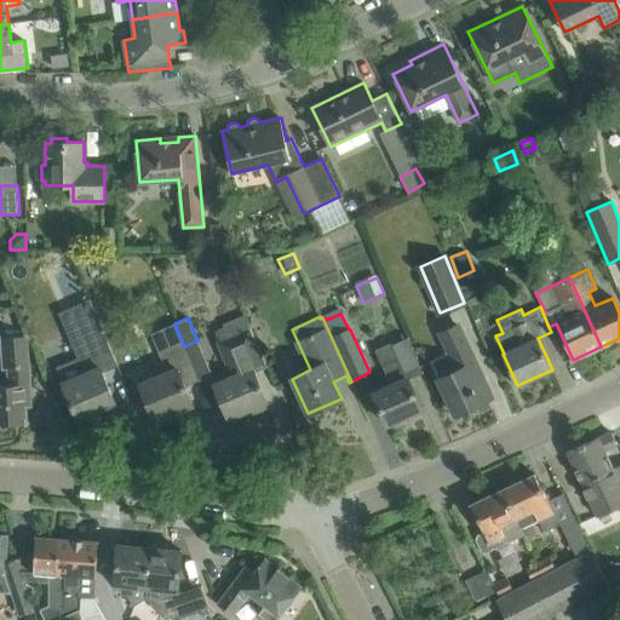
[(199,380),(189,355),(184,346),(174,323),(151,333),(167,371),(139,383),(155,420),(193,405),(185,386),(199,380)]
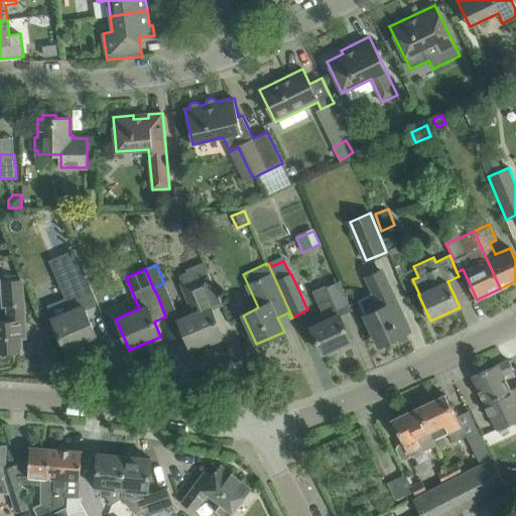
[(379,345),(409,331),(381,271),(368,277),(382,307),(365,315),(379,345)]
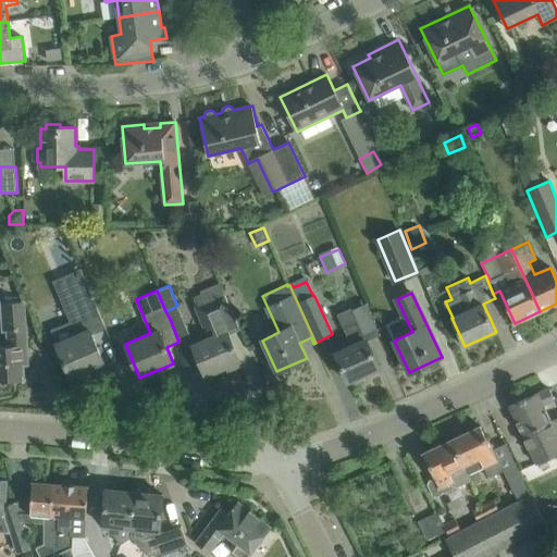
[(208,339),(194,346),(206,374),(239,360),(226,332),(238,326),(225,295),(197,307),(210,338),(208,339)]
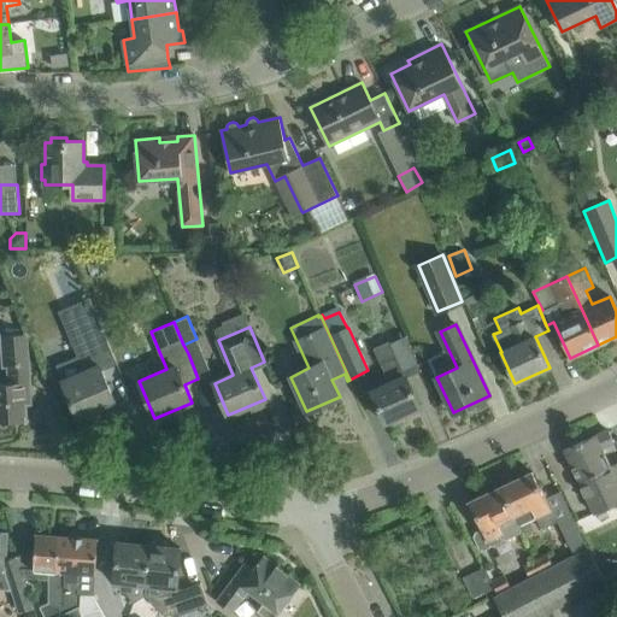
[(419,407),(404,372),(418,365),(406,335),(389,342),(388,340),(372,347),(382,365),(391,383),(371,392),(386,423),(419,407)]
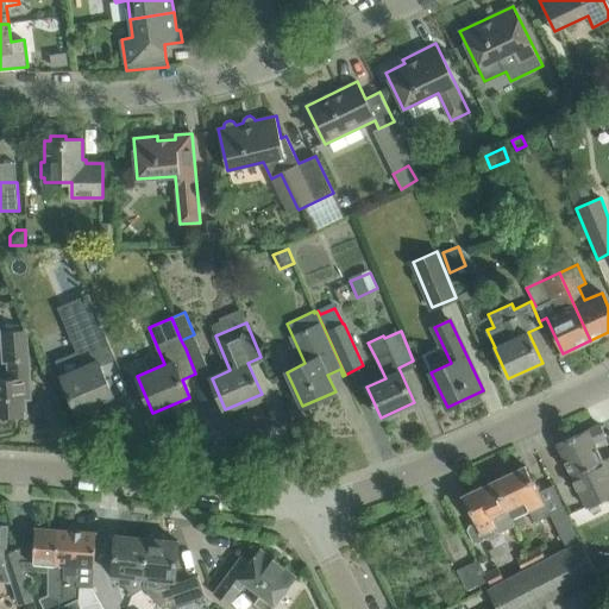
[(0,376),(0,416),(26,415),(25,399),(30,399),(26,333),(1,334),(2,359),(7,359),(8,376),(0,376)]
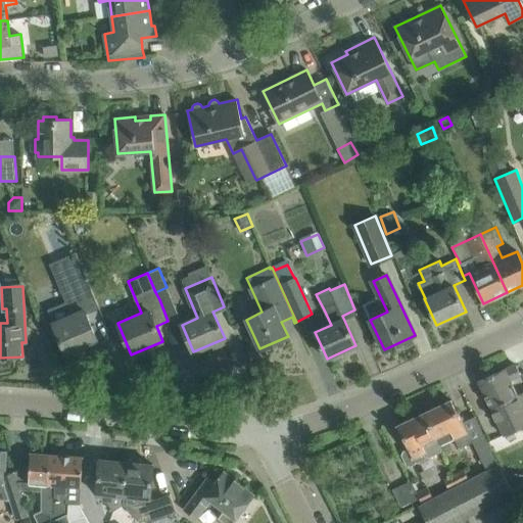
[(70,299),(47,308),(67,357),(99,343),(83,305),(96,299),(92,291),(70,299)]
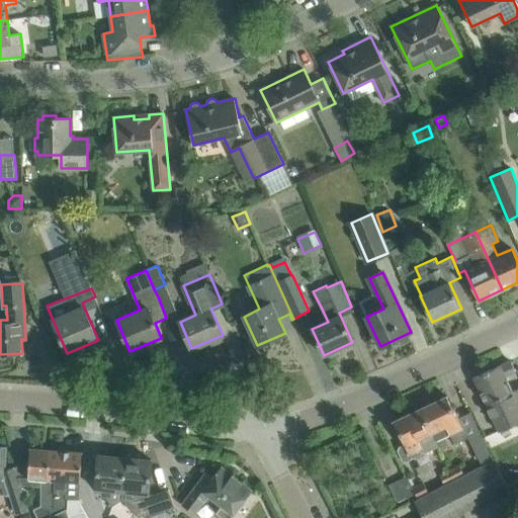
[(177,313),(169,292),(158,296),(166,318),(177,313)]
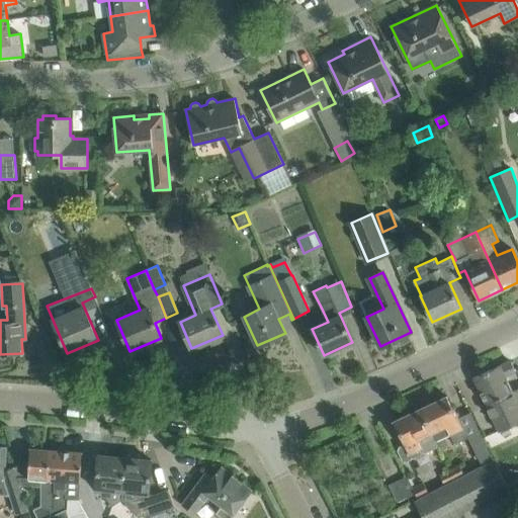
[(486,405),(512,392),(505,377),(516,372),(511,360),(473,378),(486,405)]
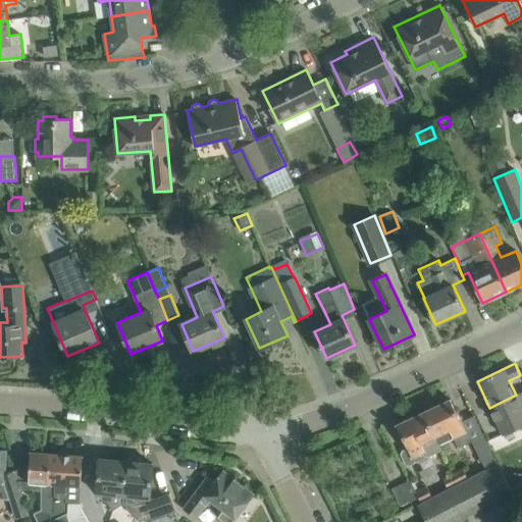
[(521,392),(516,395),(489,408),(502,434),(521,424),(521,392)]
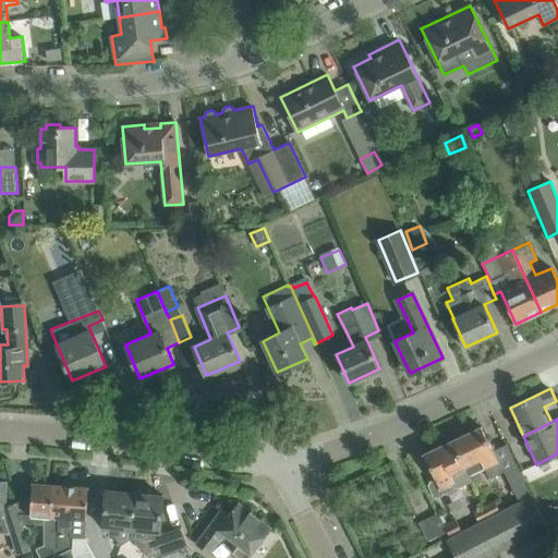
[(500,473),(496,463),(498,462),(482,426),(452,440),(471,481),(472,481),(470,475),(485,468),(489,478),(500,473)]
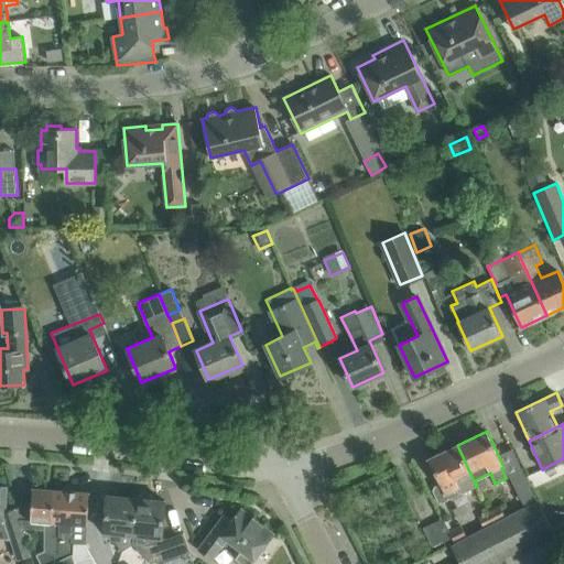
[(440,503),(476,486),(457,445),(429,459),(441,485),(433,488),(440,503)]
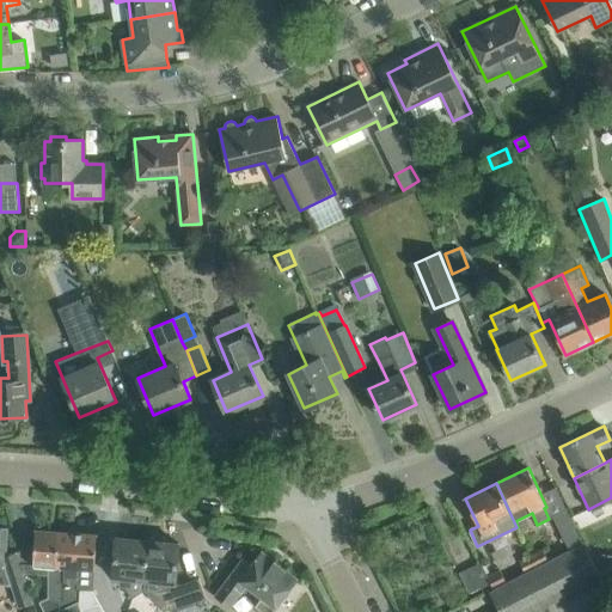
[(568,509),(552,516),(570,551),(583,544),(568,509)]
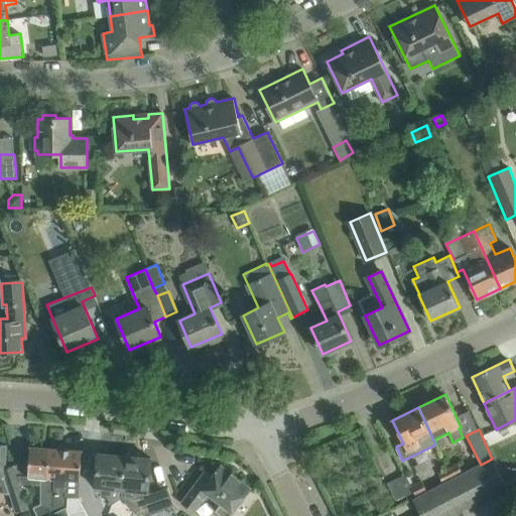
[(0,444),(0,474),(4,475),(6,481),(16,512),(28,508),(20,484),(14,466),(4,469),(6,445),(0,444)]
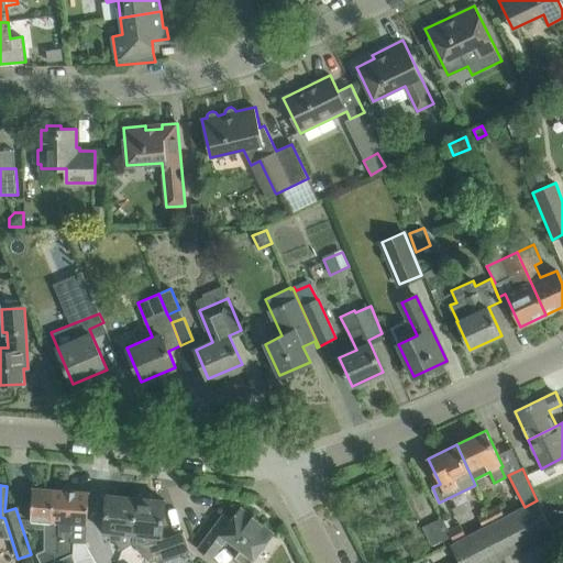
[(58,522),(61,490),(33,488),(30,521),(44,522),(45,550),(45,554),(58,554),(58,522)]
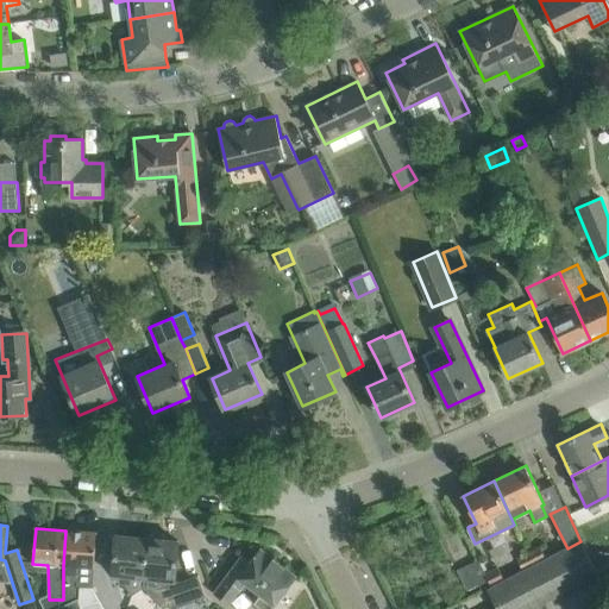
[(66,531),(63,565),(63,600),(81,600),(82,588),(92,589),(94,567),(96,532),(66,531)]
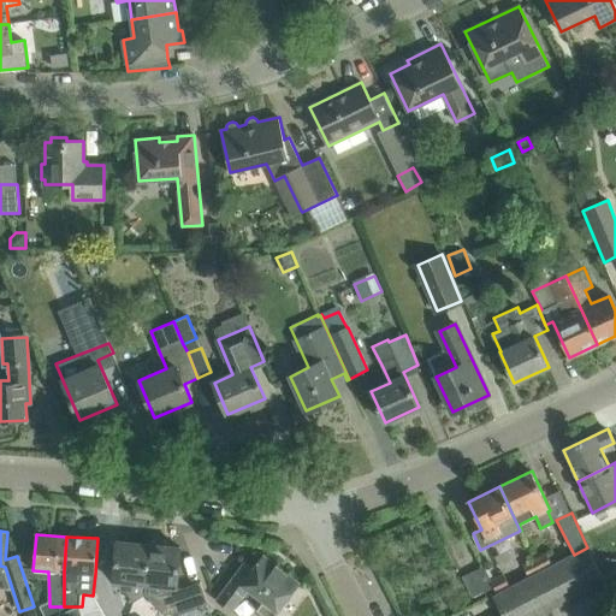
[(144,594),(149,544),(118,540),(114,581),(122,592),(126,592),(134,603),(144,594)]
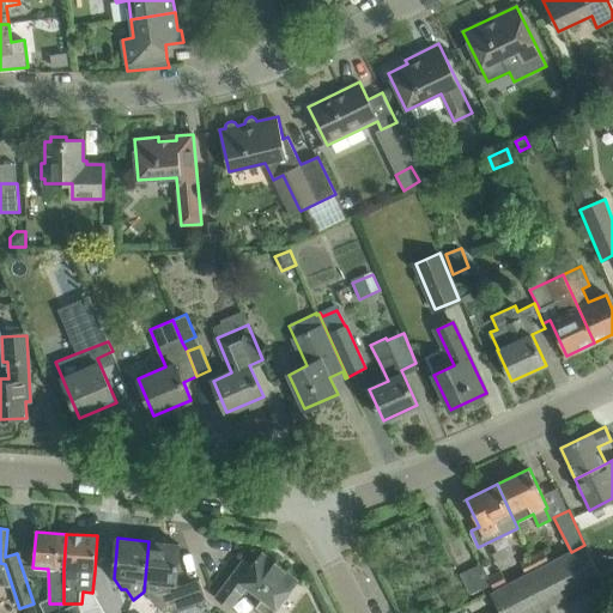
[(175,584),(180,544),(149,541),(144,592),(155,602),(162,596),(174,596),(175,584)]
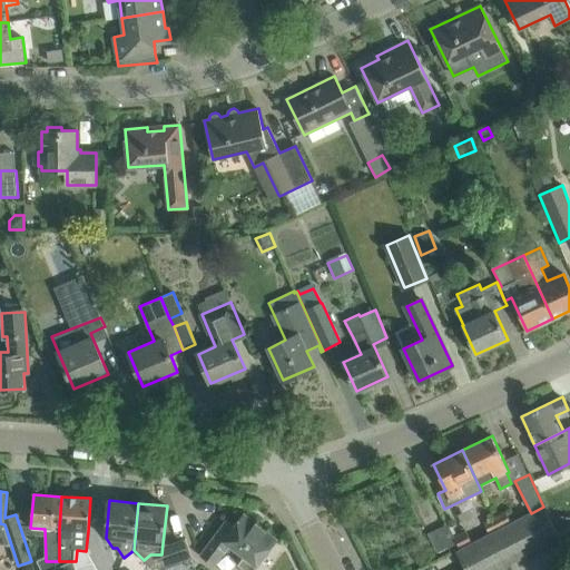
[(460,549),(457,551),(465,569),(500,569),(511,564),(557,540),(560,539),(558,534),(551,522),(543,507),(531,513),(472,543),(460,549)]
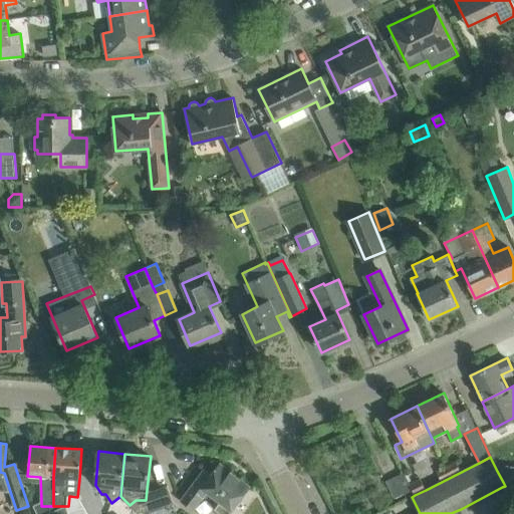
[(218,513),(229,513),(250,487),(220,463),(212,474),(205,469),(180,501),(192,511),(206,493),(220,503),(214,511),(218,513)]
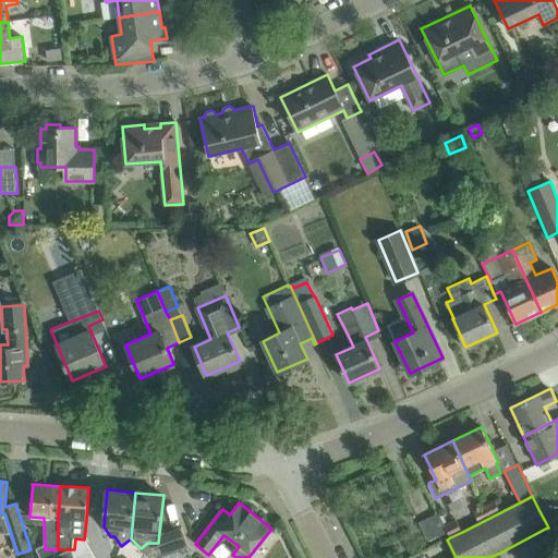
[(488,518),(499,512),(494,502),(483,507),(488,518)]
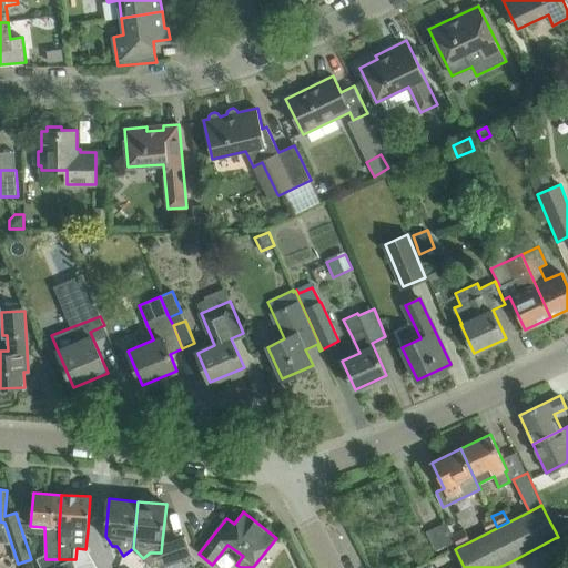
[(549,520),(556,533),(567,526),(567,515),(558,514),(549,520)]
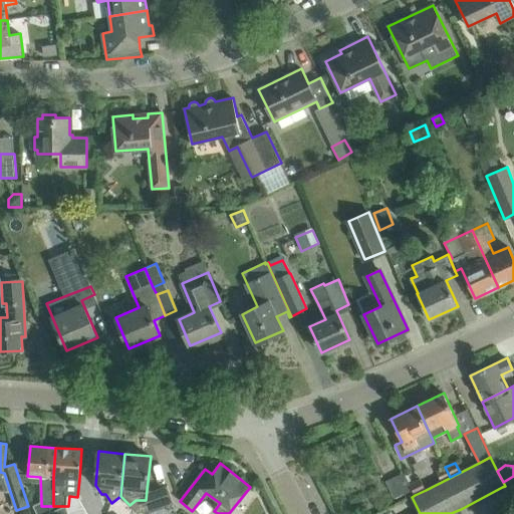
[(441,481),(450,477),(445,467),(436,471),(441,481)]
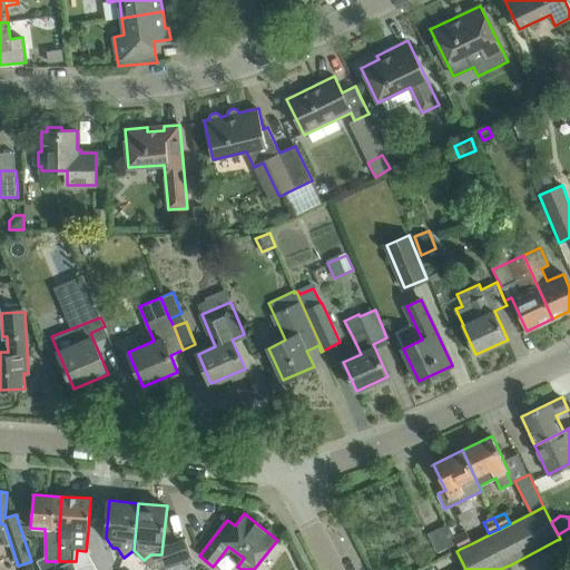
[(457,543),(451,532),(446,523),(428,532),(438,552),(457,543)]
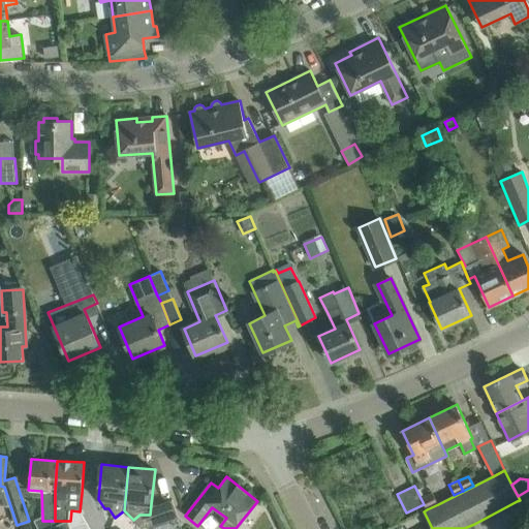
[(432,493),(421,498),(424,504),(427,509),(438,504),(432,493)]
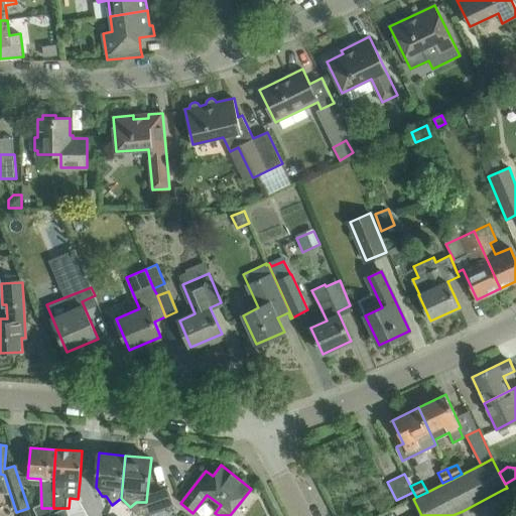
[(463,511),(466,515),(479,515),(509,501),(504,489),(463,511)]
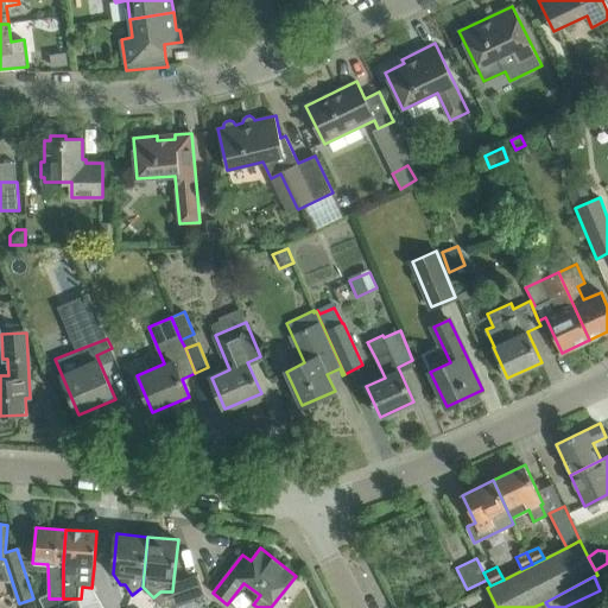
[(210,607),(200,578),(183,584),(191,607),(210,607)]
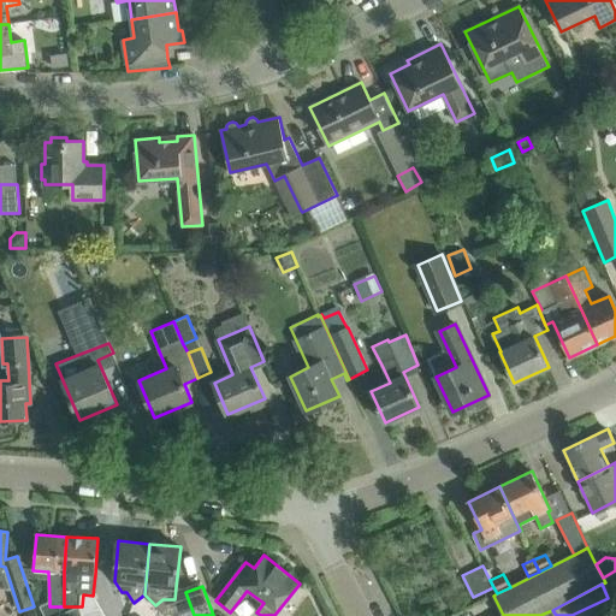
[(49,602),(40,606),(45,615),(61,615),(66,614),(82,606),(64,606),(49,606),(49,602)]
